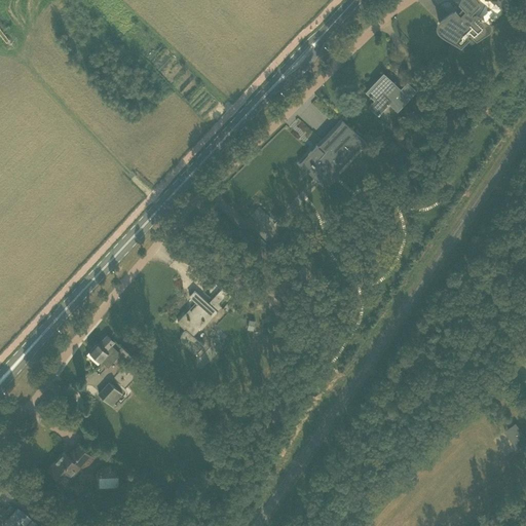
[(462,0),(463,0),(461,2),(463,5),(457,12),(456,10),(454,12),(453,11),(445,16),(444,17),(442,20),(441,21),(440,22),(440,24),(440,25),(440,27),(441,29),(441,30),(442,32),(443,33),(460,46),(470,37),(467,34),(470,33),(476,39),(481,36),(484,33),(485,32),(486,29),(485,27),(485,26),(484,25),(483,24),(472,15),(474,13),(471,11),(479,4),(475,0),(462,0)]
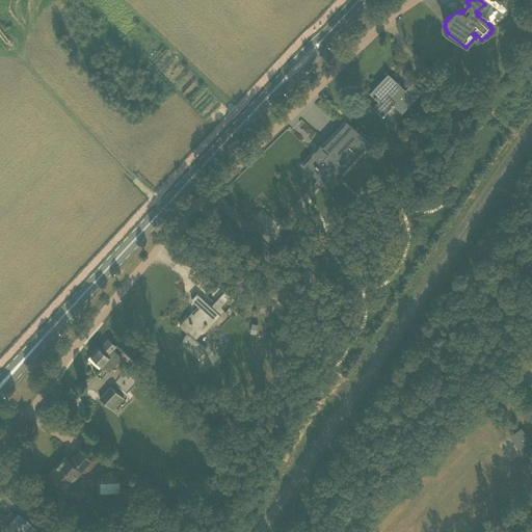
[(389,108),(394,103),(401,110),(420,89),(413,82),(405,89),(389,74),(371,92),(374,96),(374,97),(375,98),(376,98),(389,108)]
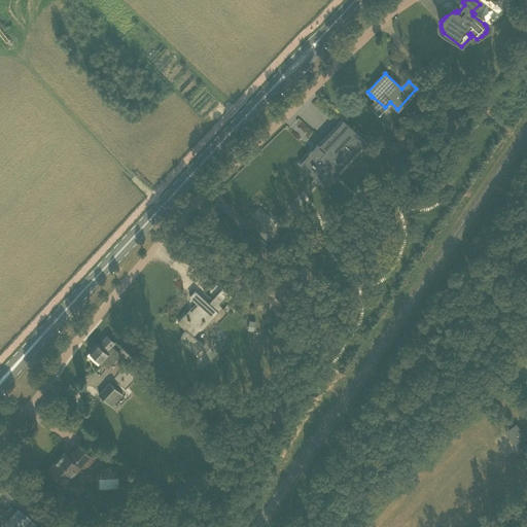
[(419,73),(414,79),(421,85),(426,78),(419,73)]
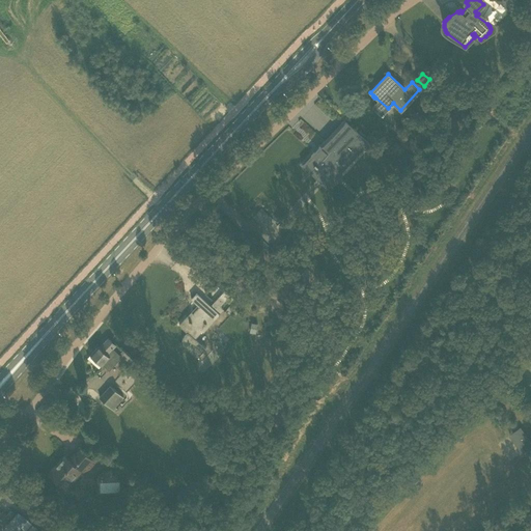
[(346,120),(333,135),(317,152),(316,154),(314,151),(302,165),(310,173),(316,166),(318,167),(330,178),(335,171),(338,173),(362,147),(367,152),(374,145),(369,140),(369,141),(346,120)]
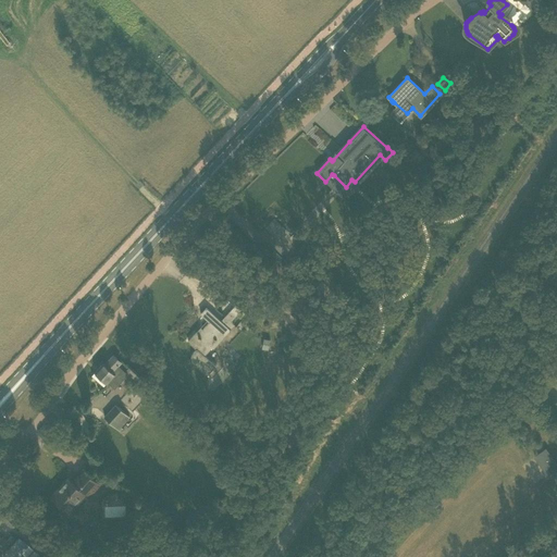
[(424,157),(416,148),(409,155),(413,159),(418,163),(424,157)]
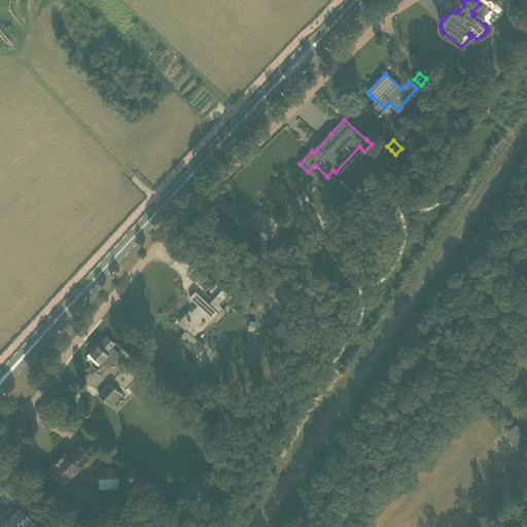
[(251,215),(261,225),(271,216),(260,206),(251,215)]
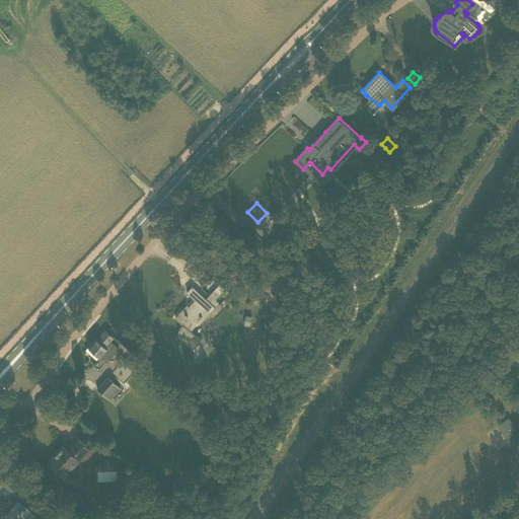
[(269,255),(282,251),(278,238),(265,242),(269,255)]
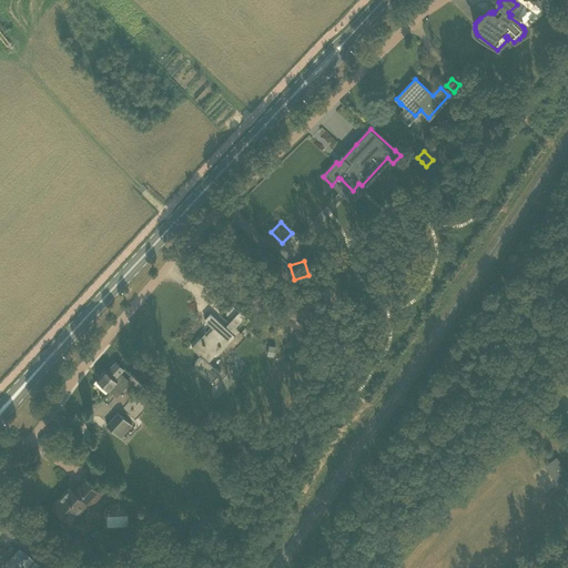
[(235,336),(211,313),(204,320),(214,328),(202,341),(200,338),(192,347),(200,355),(195,361),(195,367),(211,382),(220,373),(209,363),(215,354),(217,356),(235,336)]
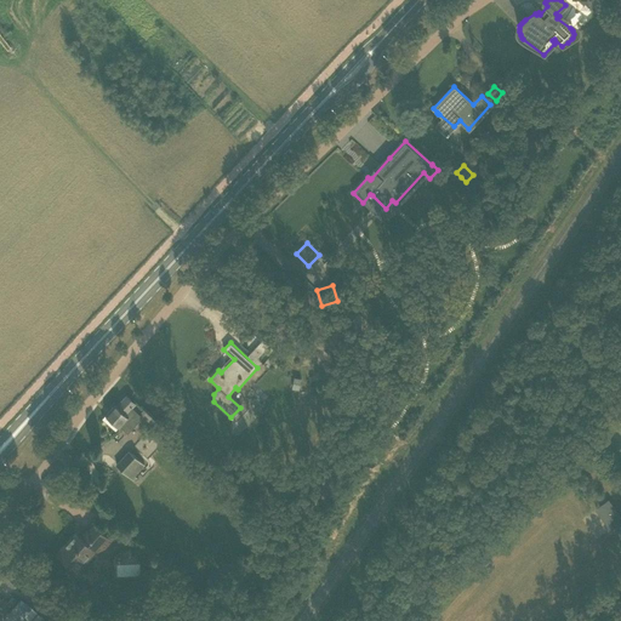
[(300,388),(301,381),(302,379),(298,377),(294,377),(291,392),(296,393),(298,393),(300,388)]
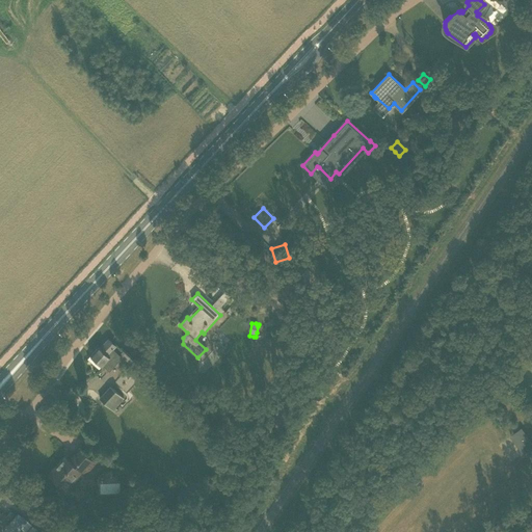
[(113,349),(116,346),(109,339),(101,348),(99,346),(90,355),(103,366),(103,365),(110,371),(122,357),(113,349)]
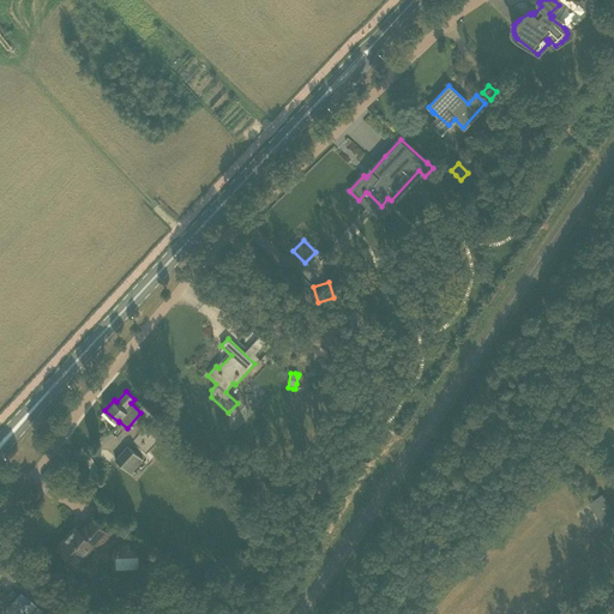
[(113,458),(132,476),(136,473),(133,470),(143,459),(127,444),(113,458)]
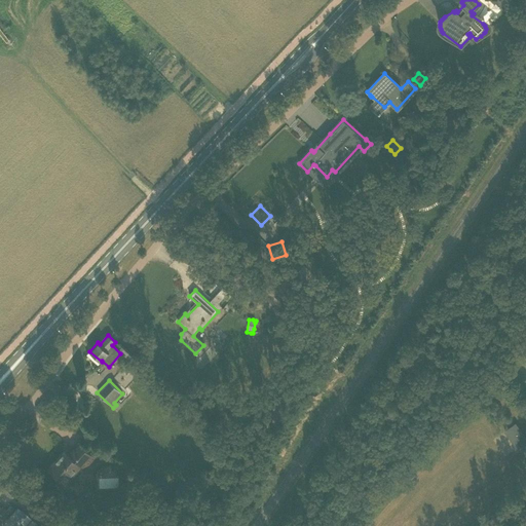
[(518,448),(525,442),(525,438),(516,424),(505,431),(518,448)]
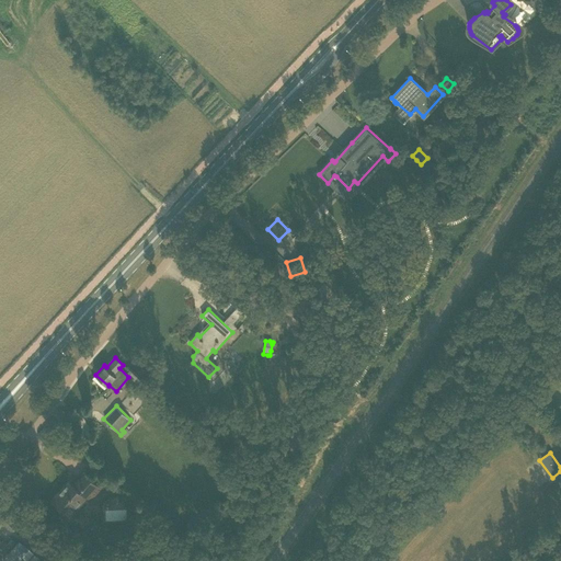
[(52,500),(68,515),(98,485),(84,473),(80,479),(75,479),(73,479),(72,476),(72,474),(68,472),(68,477),(68,481),(52,500)]
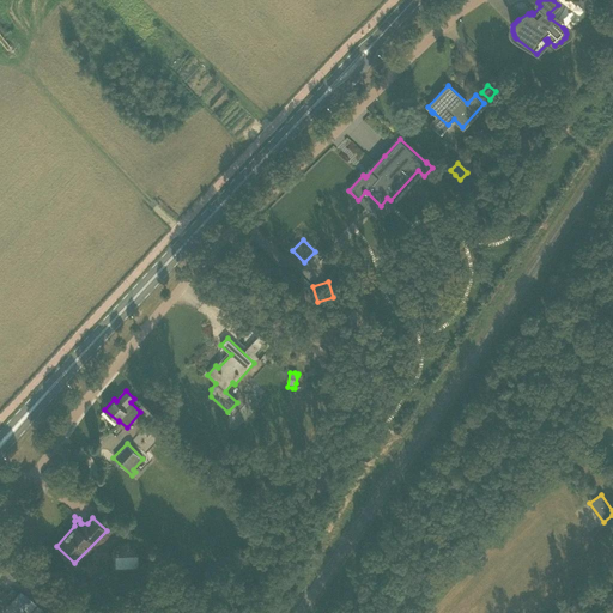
[(145,545),(137,545),(137,554),(144,553),(144,557),(155,557),(155,546),(145,546),(145,545)]
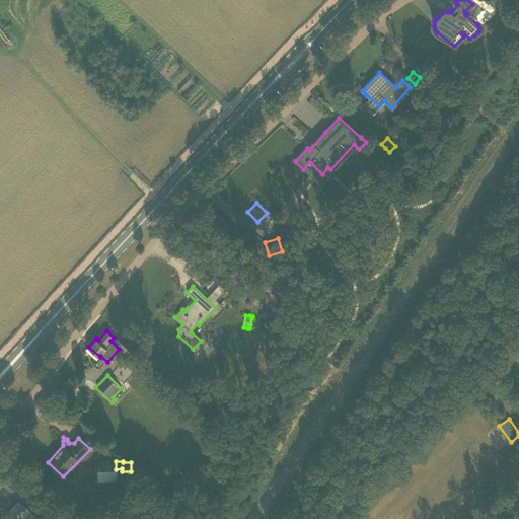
[(7,476),(1,483),(11,492),(16,486),(7,476)]
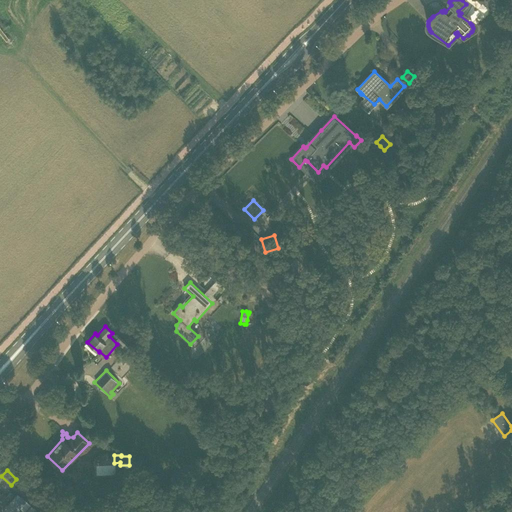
[(20,507),(24,511),(37,511),(38,511),(36,510),(36,509),(18,492),(15,495),(12,499),(20,507)]
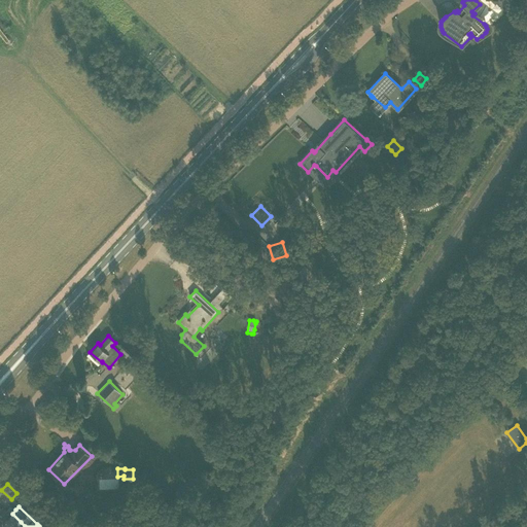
[(4,524),(6,526),(15,526),(21,522),(12,514),(8,519),(4,524)]
